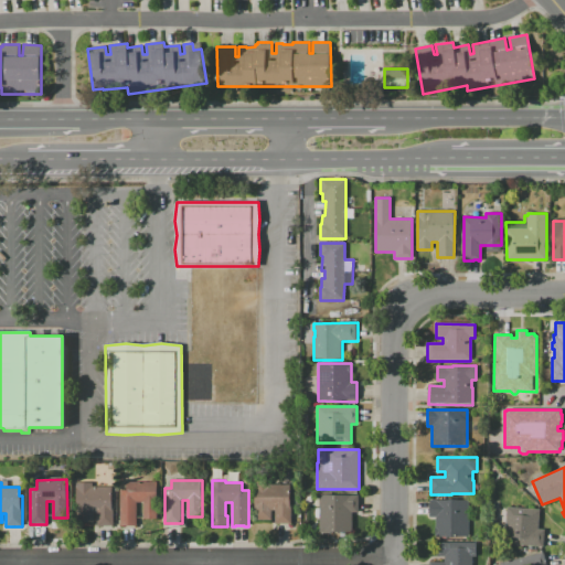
[(76,482),(94,482),(94,486),(109,486),(109,493),(113,493),(113,525),(97,525),(97,512),(94,512),(94,521),(76,521),(76,482)]
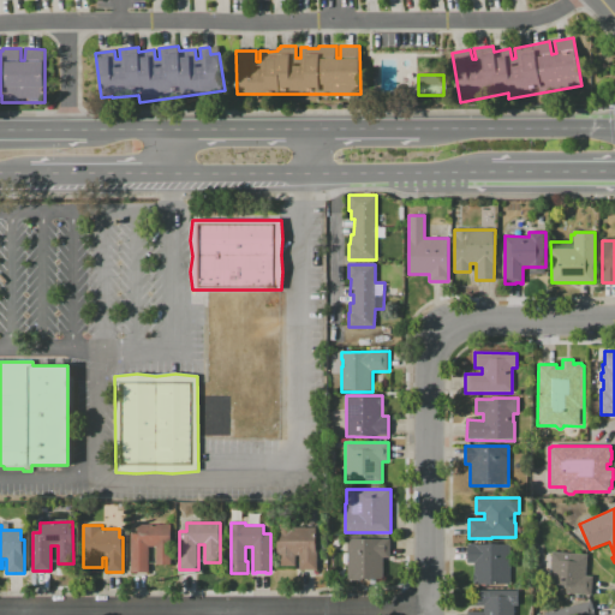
[(131,535),(138,535),(138,525),(171,525),(171,530),(175,530),(175,563),(155,563),(155,545),(148,545),(148,572),(131,572),(131,535)]
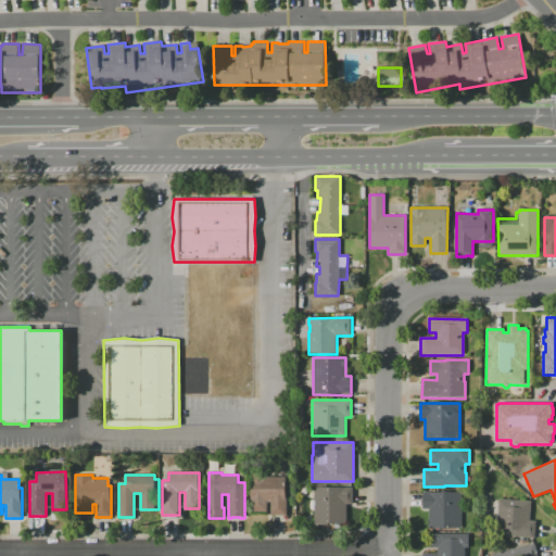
[(286,477),(286,495),(287,495),(287,516),(270,516),(270,502),(267,502),(267,512),(251,512),(251,477),(286,477)]
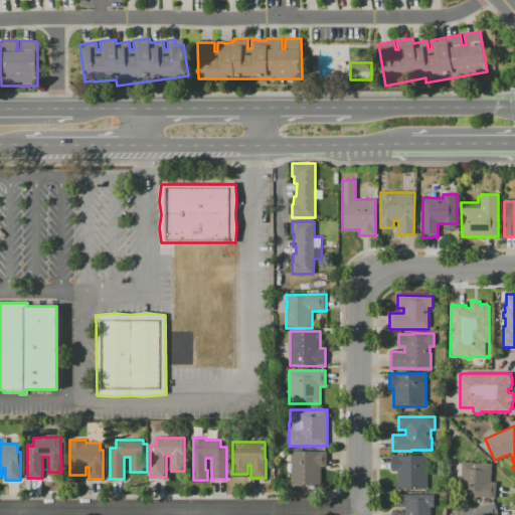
[(292,451),(328,451),(328,467),(321,467),(321,485),(292,485),(292,451)]
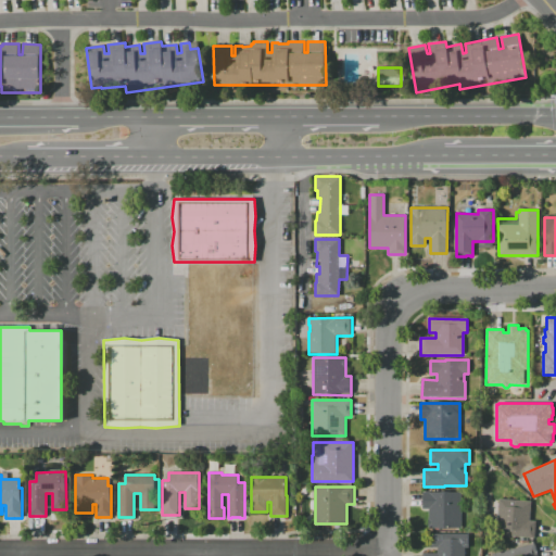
[(424,492),(440,492),(445,491),(451,492),(462,492),(462,529),(429,529),(429,508),(424,508),(424,492)]
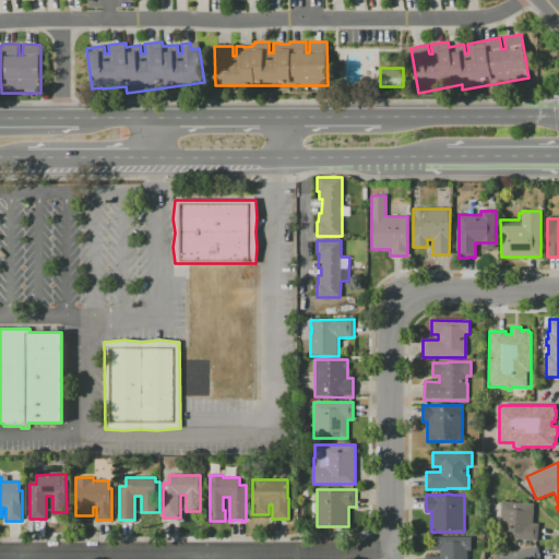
[(501,501),(534,503),(532,523),(538,523),(537,542),(499,538),(501,501)]
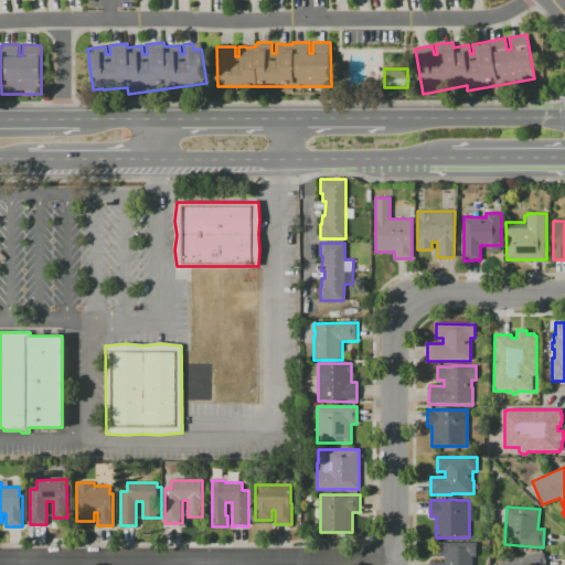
[(439,542),(476,543),(476,556),(472,556),(472,564),(429,564),(429,562),(445,562),(445,556),(439,556),(439,542)]
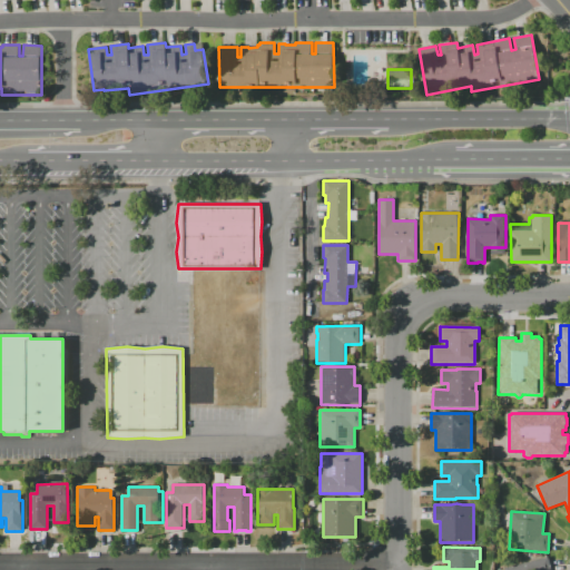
[(494,569),(548,557),(550,569),(494,569)]
